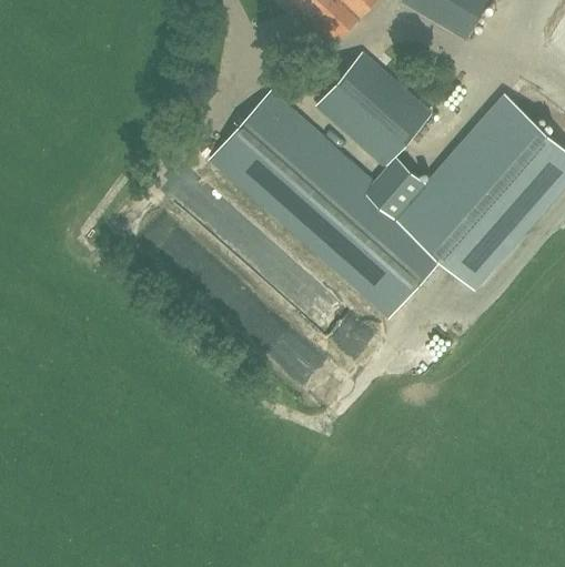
[(283,0),(330,43),(371,0),(283,0)]
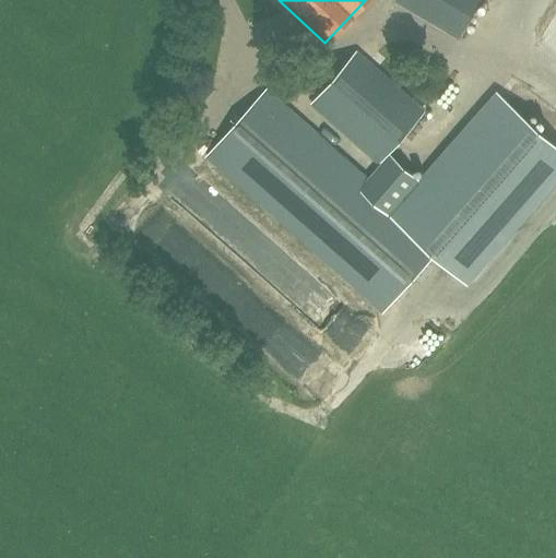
[(395,0),(394,2),(457,38),(476,0),(395,0)]
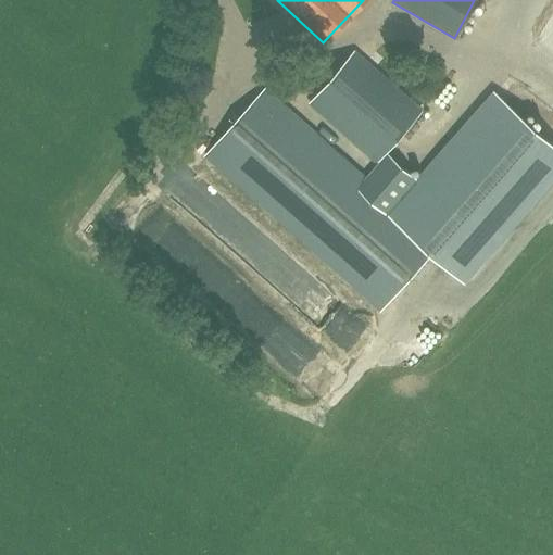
[(196,76),(217,76),(220,28),(197,27),(196,76)]
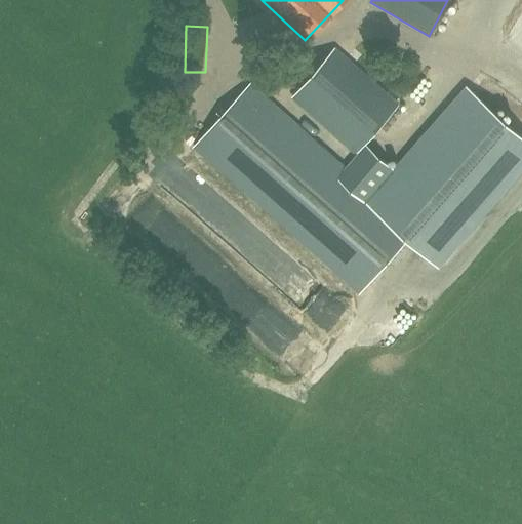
[(354,153),(396,105),(332,48),(290,96),(354,153)]
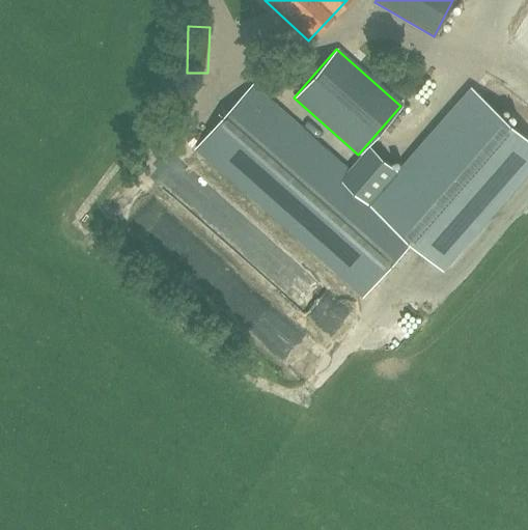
[(367,144),(345,169),(251,85),(195,148),(361,296),(410,240),(431,258),(527,146),(527,139),(470,89),(397,171),(367,144)]
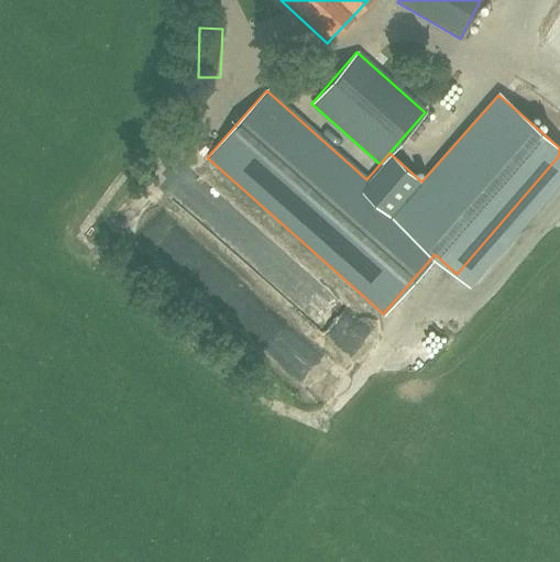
[(426,162),(449,134),(427,116),(404,143),(426,162)]
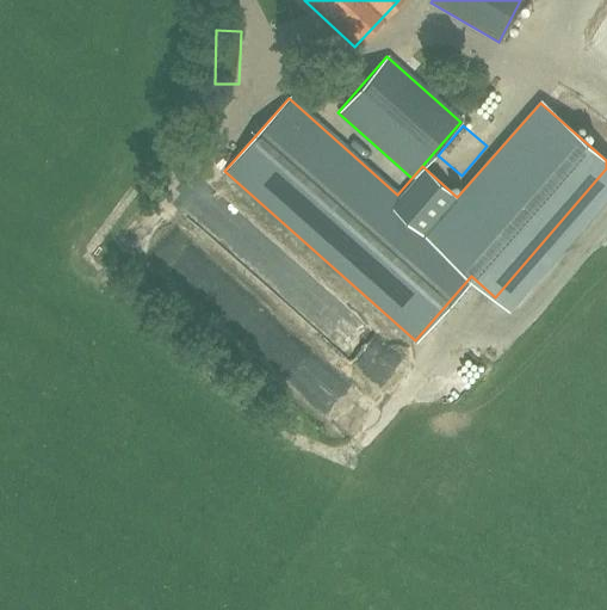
[(271,251),(253,273),(291,302),(309,279),(271,251)]
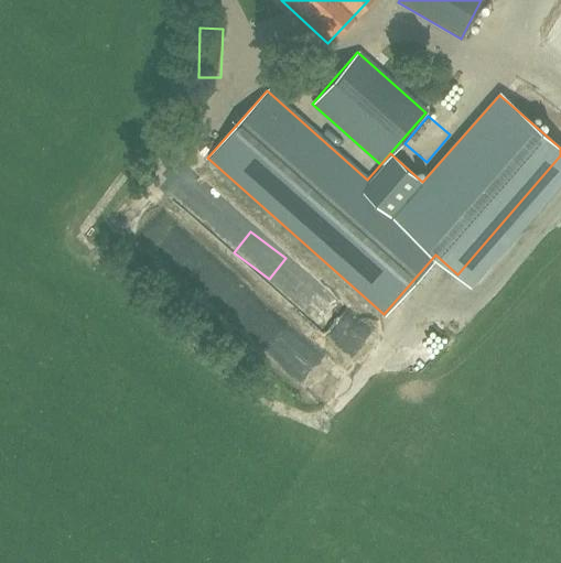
[(291,264),(271,288),(355,355),(375,331),(291,264)]
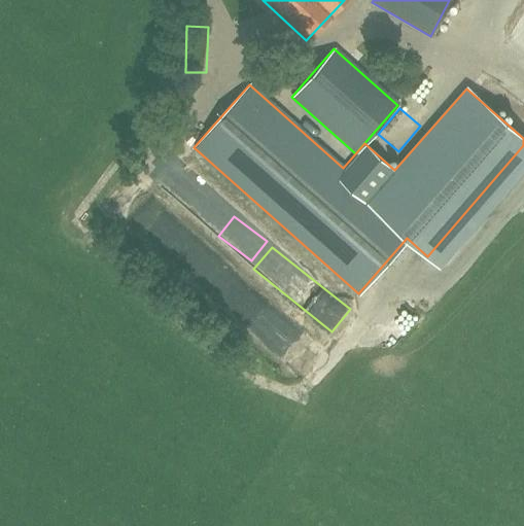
[(213,258),(200,275),(216,288),(230,273),(213,258)]
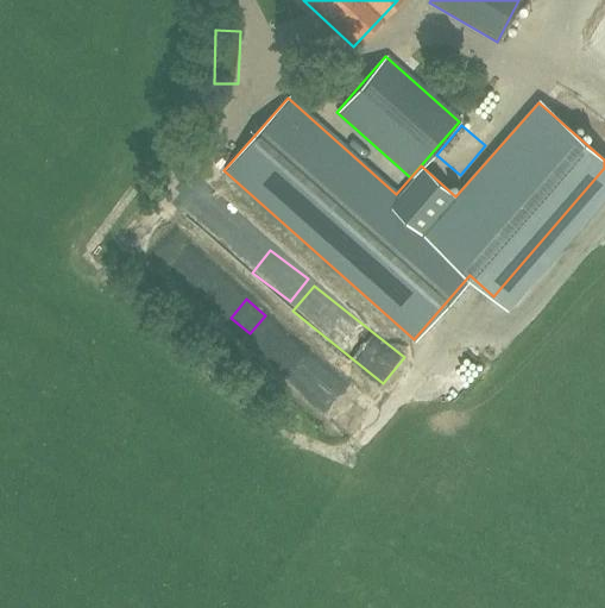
[(350,427),(371,402),(291,333),(270,357),(350,427)]
